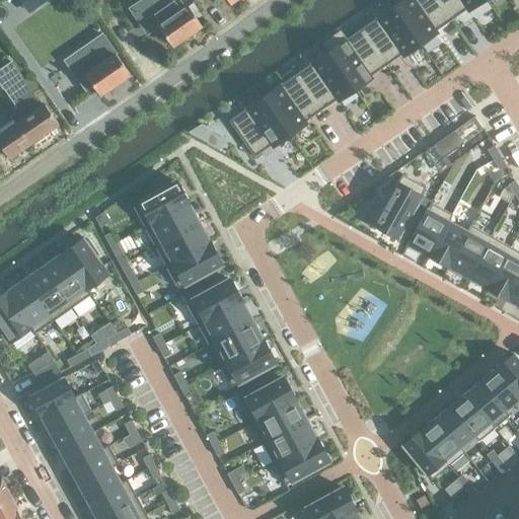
[(20,0),(29,12),(46,0),(20,0)]
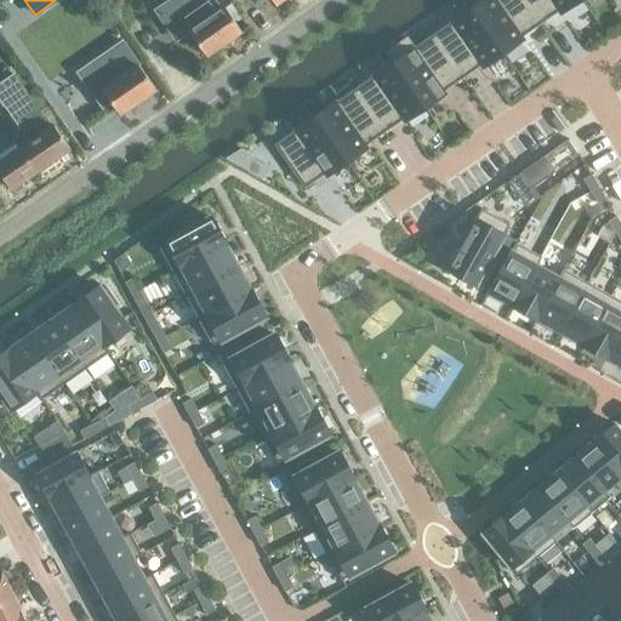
[(212,0),(176,0),(158,13),(175,38),(187,29),(191,33),(205,55),(240,30),(224,9),(217,13),(214,10),(217,7),(212,0)]
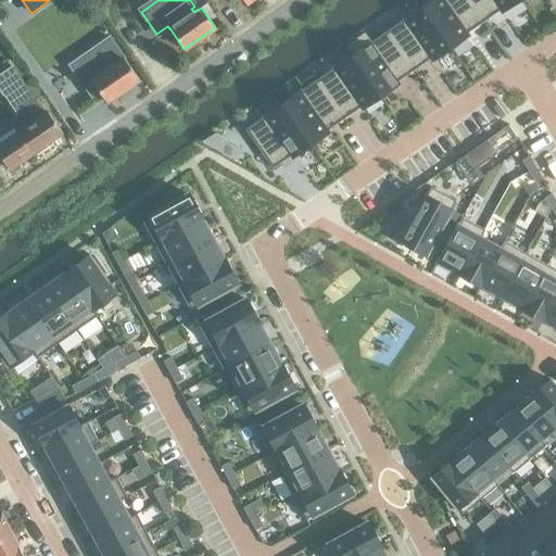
[(483,21),(468,0),(433,0),(422,8),(450,48),(468,35),(467,33),(483,21)]
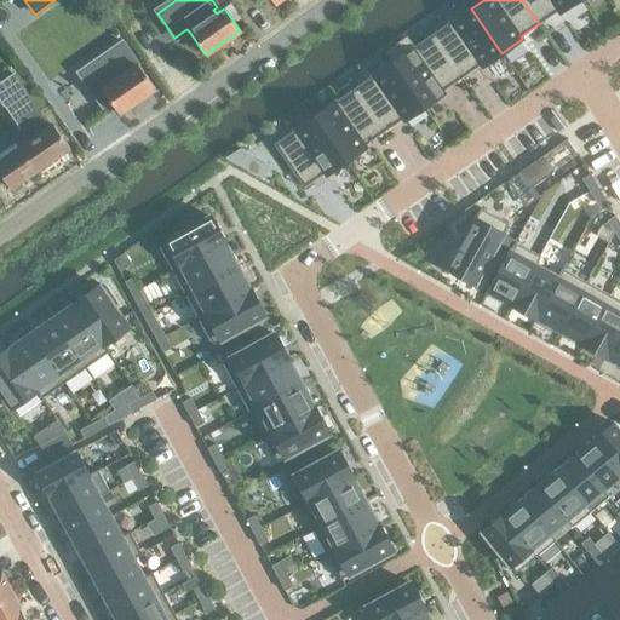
[(578,0),(522,0),(539,23),(558,11),(560,13),(578,0)]
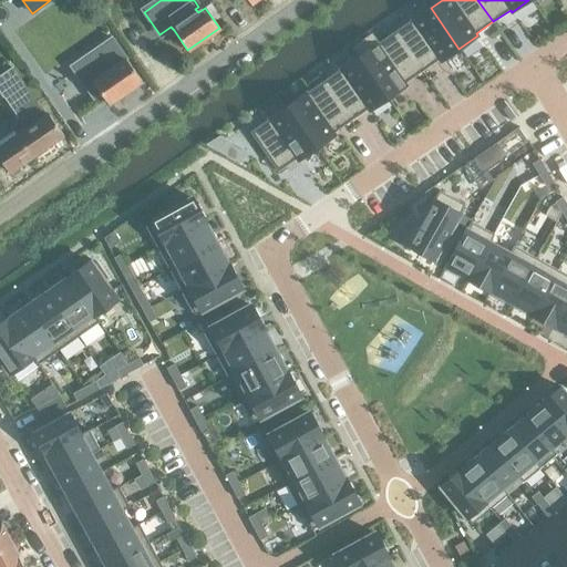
[(459,49),(431,8),(395,33),(422,71),(439,60),(441,61),(459,49)]
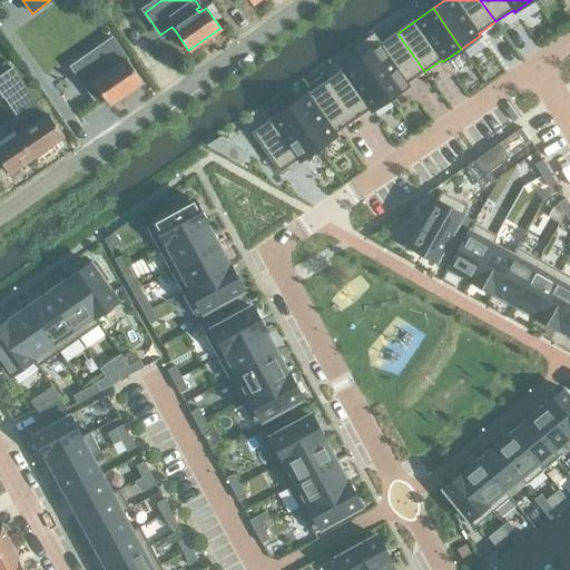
[(424,71),(397,33),(362,58),(390,98),(409,86),(408,84),(424,71)]
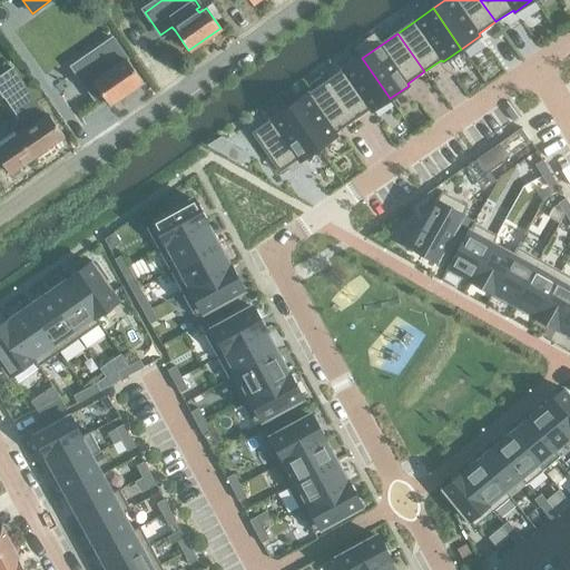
[(109,42),(74,67),(86,86),(95,99),(101,94),(109,105),(141,81),(127,60),(112,39),(108,41),(109,42)]
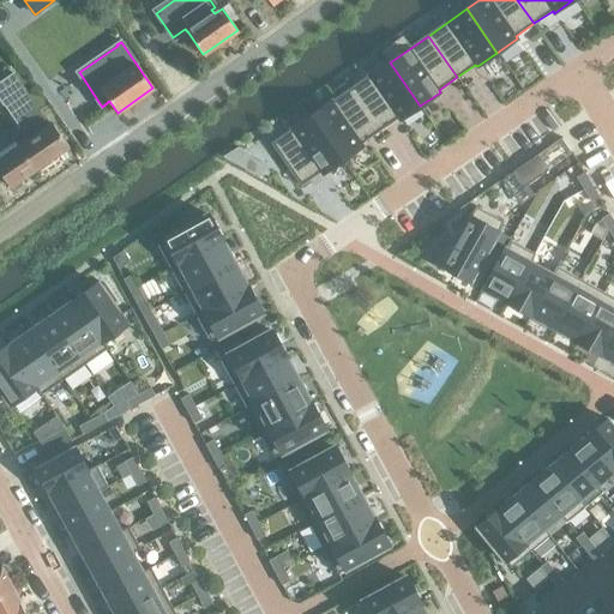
[(420,106),(390,62),(350,89),(380,131),(398,118),(399,120),(420,106)]
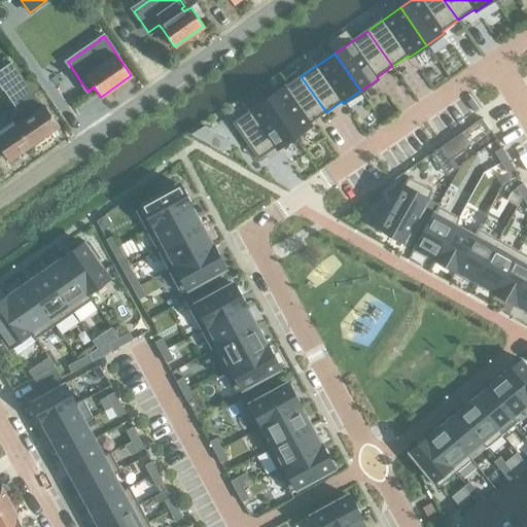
[(34,96),(11,63),(0,71),(0,83),(16,108),(34,96)]
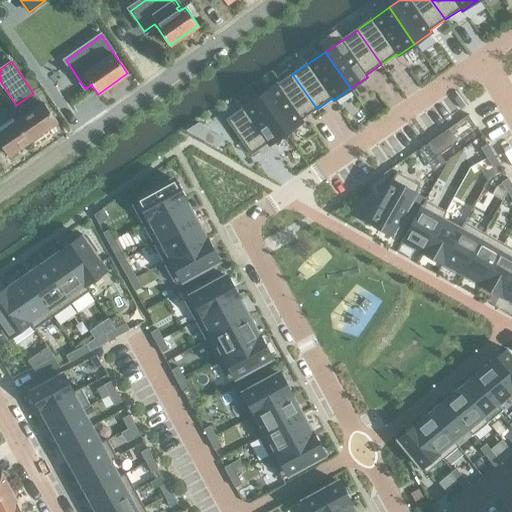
[(317,109),(292,74),(260,97),(286,133),(303,121),(301,119),(317,109)]
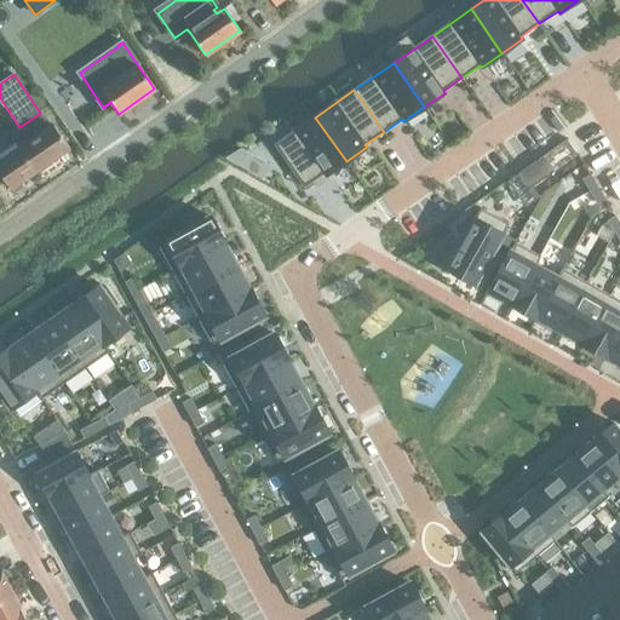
[(346,161),(315,118),(275,145),(304,187),(323,173),(326,176),(346,161)]
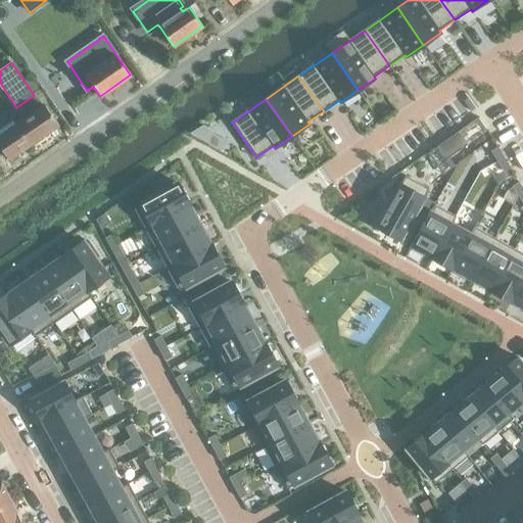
[(0,147),(8,158),(11,156),(58,125),(46,106),(16,126),(13,121),(0,129),(0,147)]
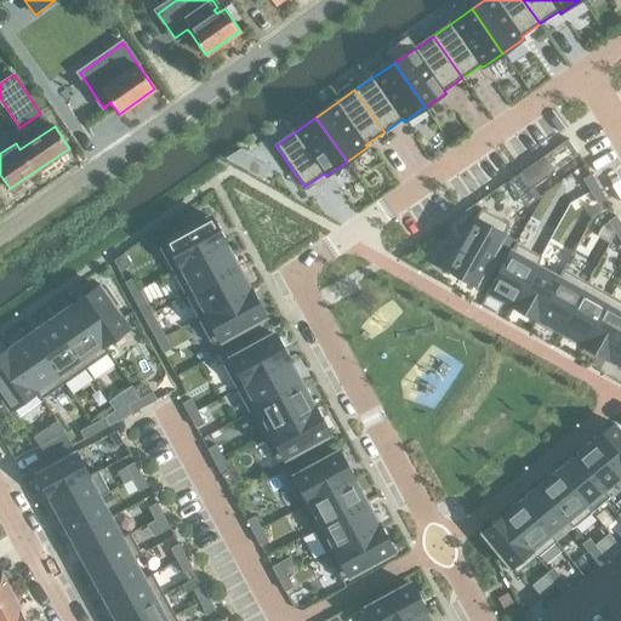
[(241,149),(226,158),(263,180),(271,166),(241,149)]
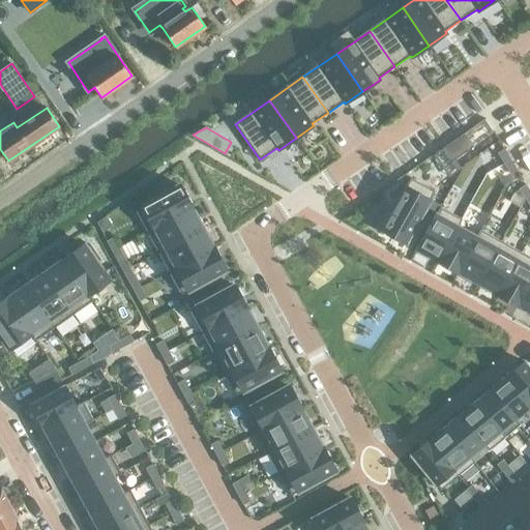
[(464,134),(444,147),(453,162),(474,147),(464,134)]
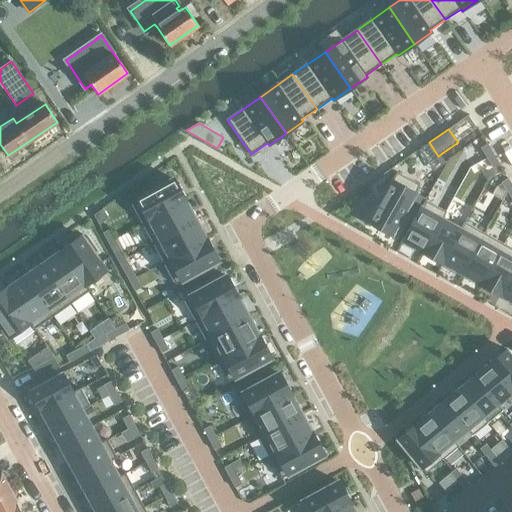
[(487,144),(481,148),(487,158),(493,154),(487,144)]
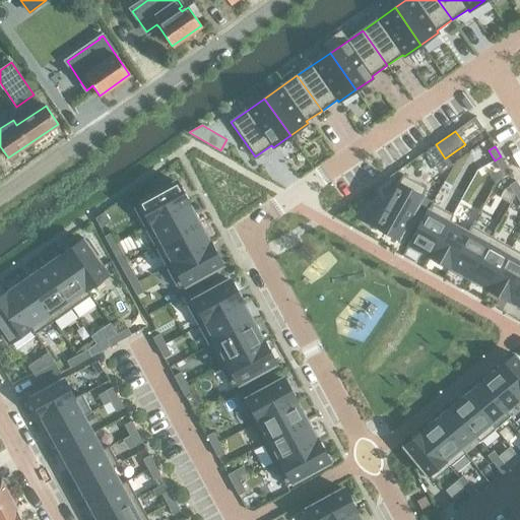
[(501,156),(495,160),(501,171),(507,167),(501,156)]
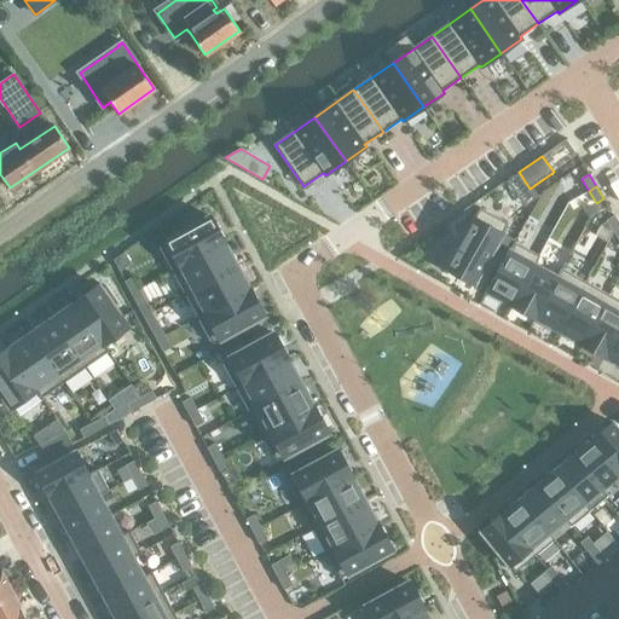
[(453,247),(444,261),(449,264),(446,268),(475,284),(492,253),(502,235),(508,224),(480,208),(457,249),(453,247)]
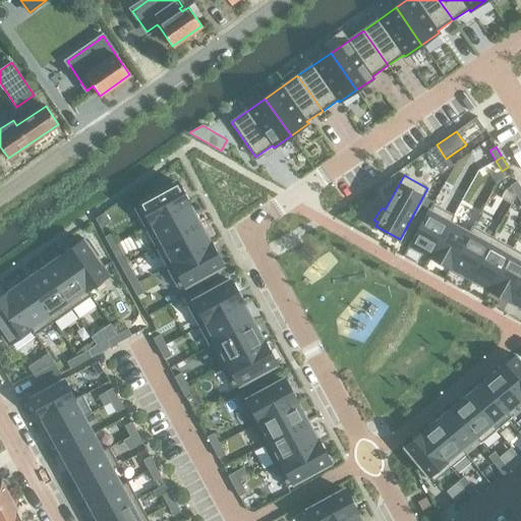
[(188,205),(176,182),(173,183),(171,180),(157,188),(159,191),(132,206),(146,229),(188,205)]
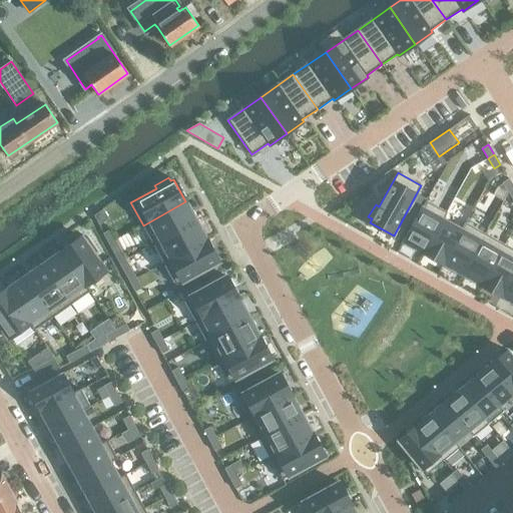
[(512,185),(509,178),(502,182),(508,192),(512,189),(512,185)]
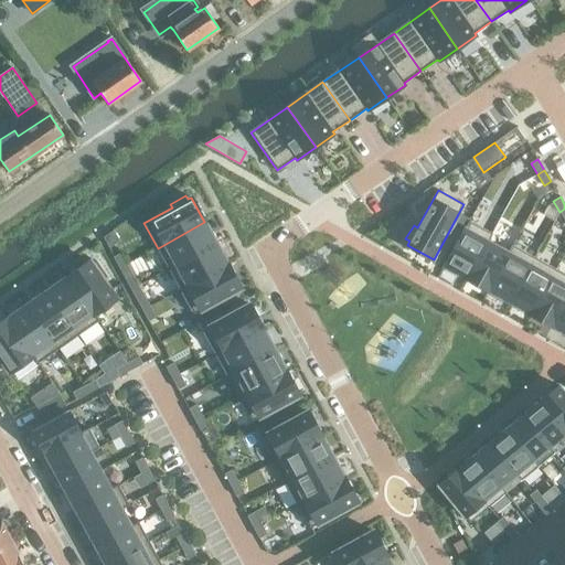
[(458,214),(449,231),(461,237),(470,221),(458,214)]
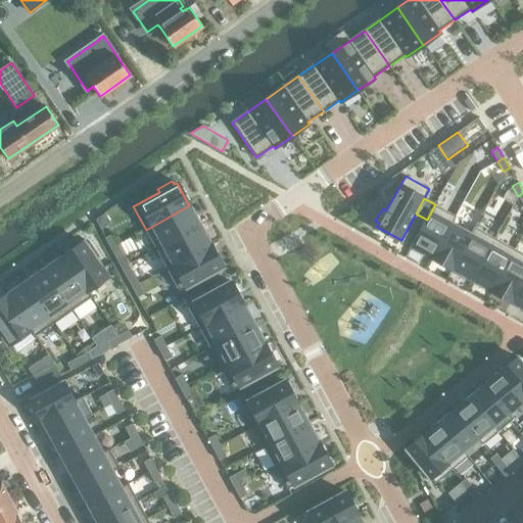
[(427,220),(412,246),(432,257),(452,224),(456,217),(435,204),(427,220)]
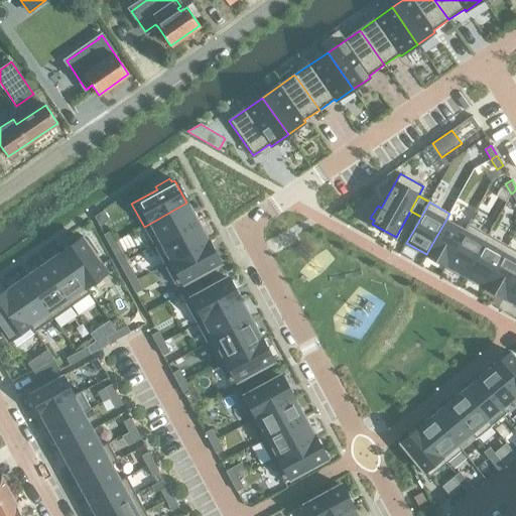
[(198,222),(186,203),(144,227),(154,246),(198,222)]
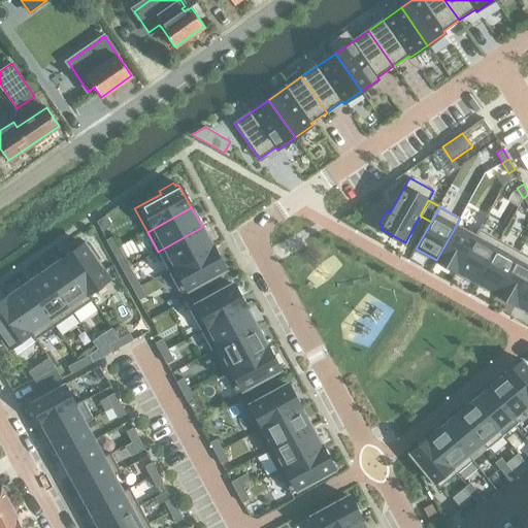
[(456,226),(436,260),(456,271),(475,236),(474,236),(456,226)]
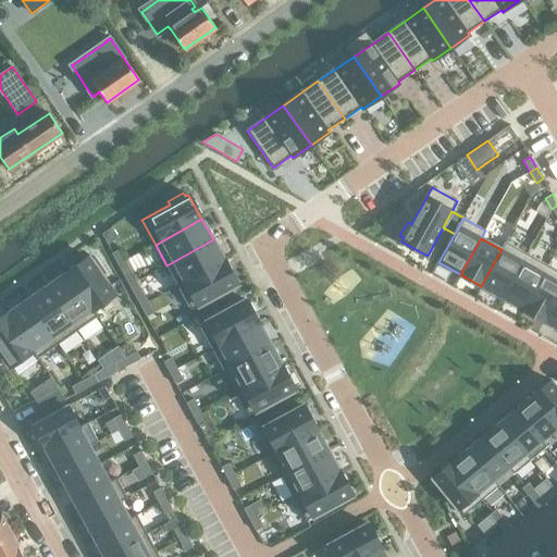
[(213,239),(166,265),(178,286),(224,260),(213,239)]
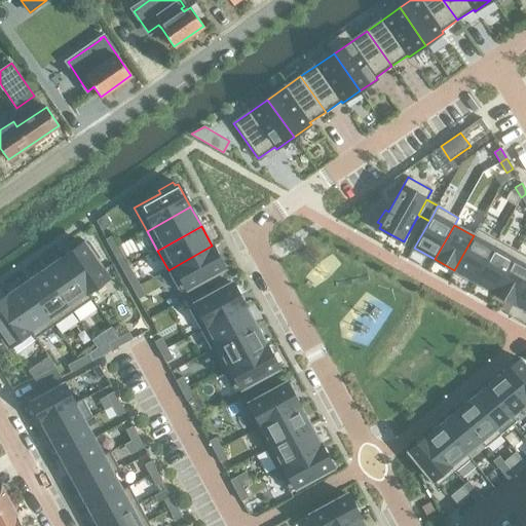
[(474,235),(454,270),(475,280),(497,239),(477,228),(473,235),(474,235)]
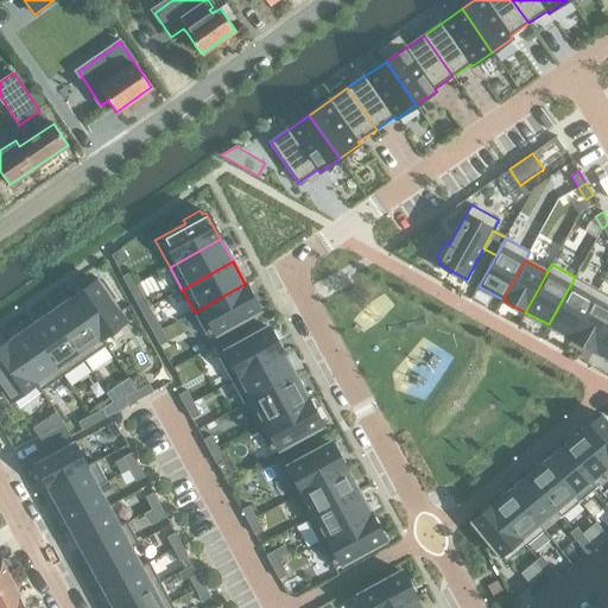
[(131,272),(122,277),(130,289),(138,284),(131,272)]
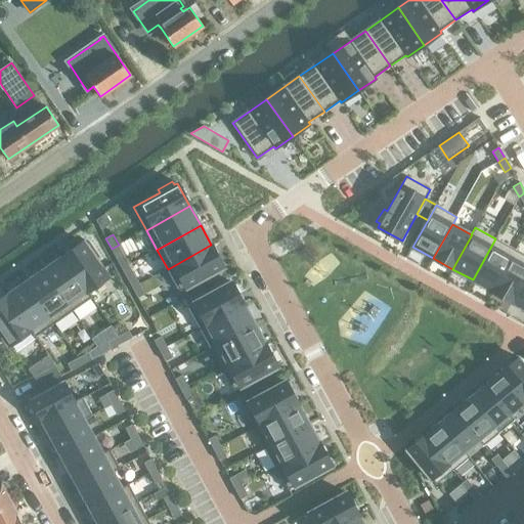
[(495,238),(473,279),(492,291),(516,250),(495,238)]
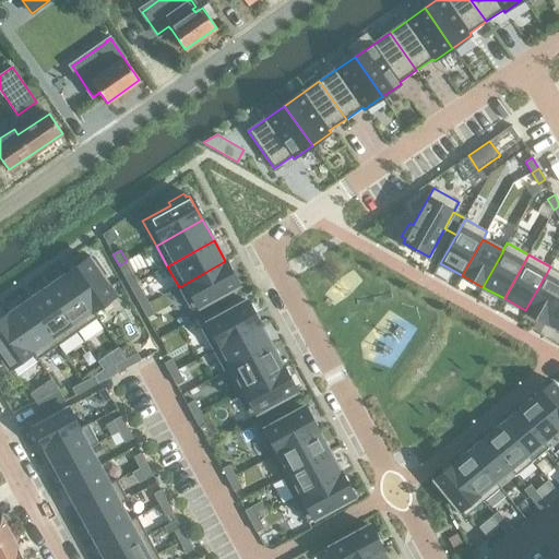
[(92,261),(90,258),(67,274),(93,310),(116,295),(103,276),(106,273),(95,259),(92,261)]
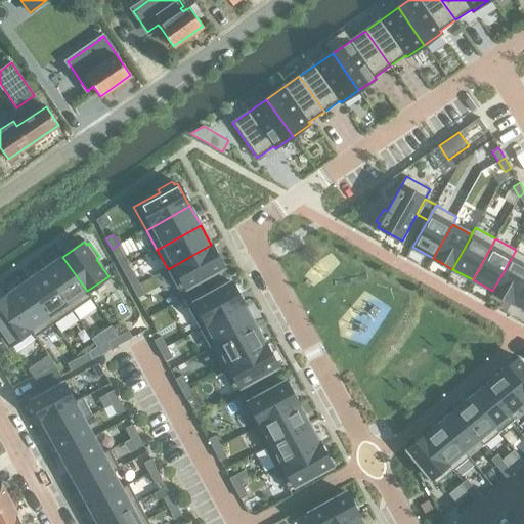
[(124,256),(119,245),(112,249),(117,259),(124,256)]
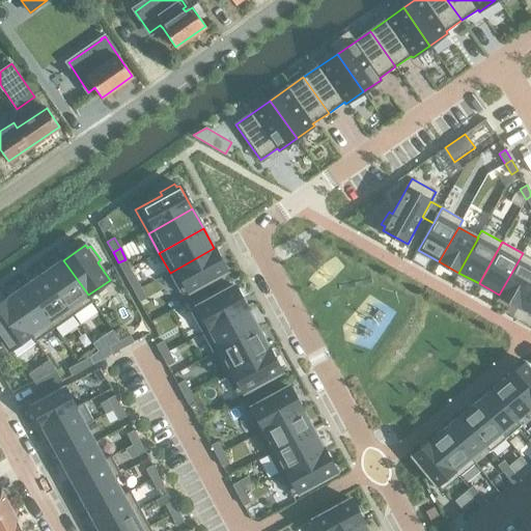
[(226,272),(214,248),(170,273),(183,296),(226,272)]
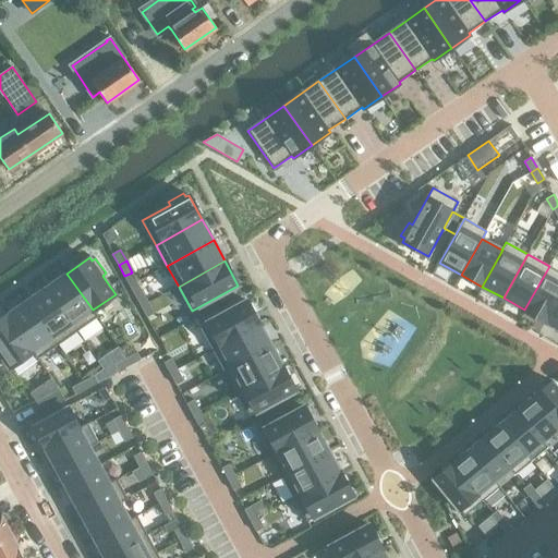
[(557,270),(549,266),(524,310),(546,322),(557,299),(557,270)]
